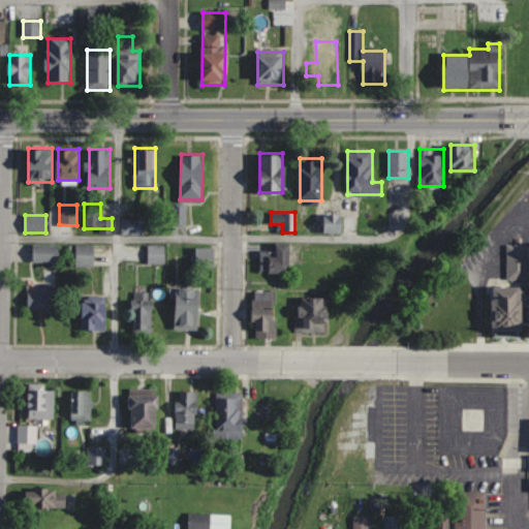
[(324,215),(324,232),(343,232),(343,215),(324,215)]
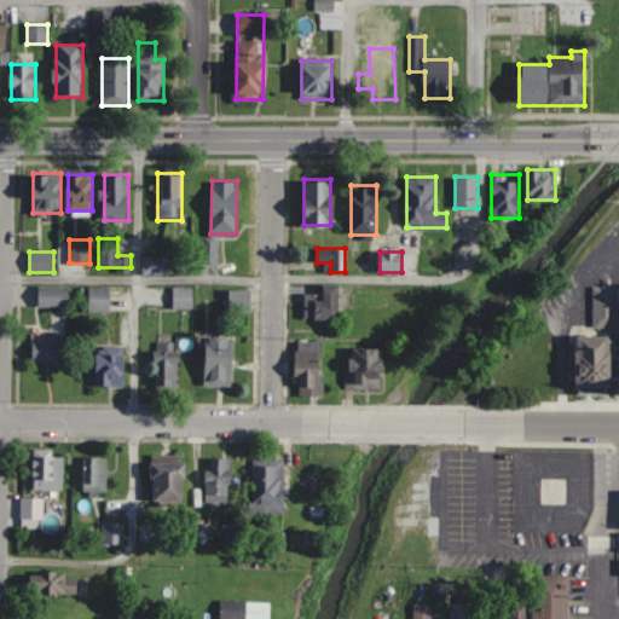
[(169,276),(169,256),(142,256),(142,276),(169,276)]
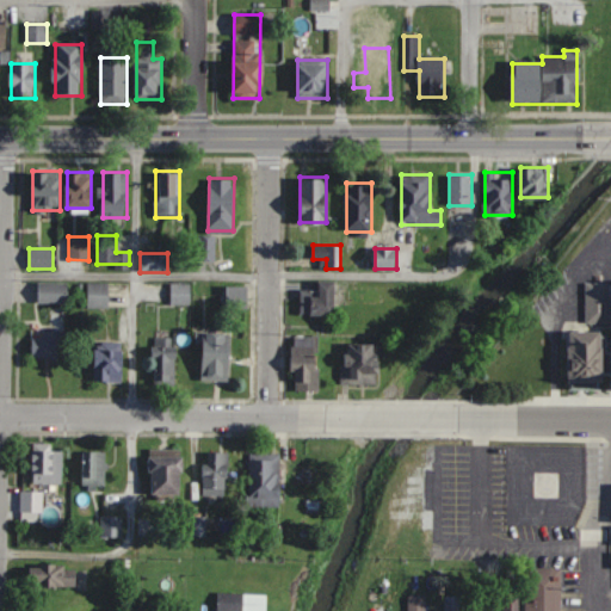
[(109,282),(87,282),(87,308),(109,308),(109,282)]
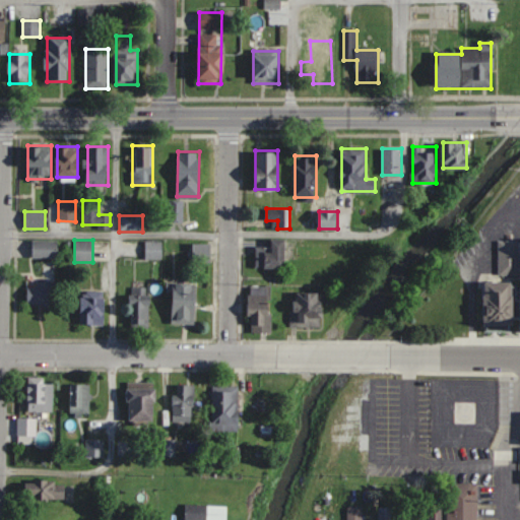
[(285,240),(271,240),(271,246),(256,246),(256,267),(285,267),(285,240)]
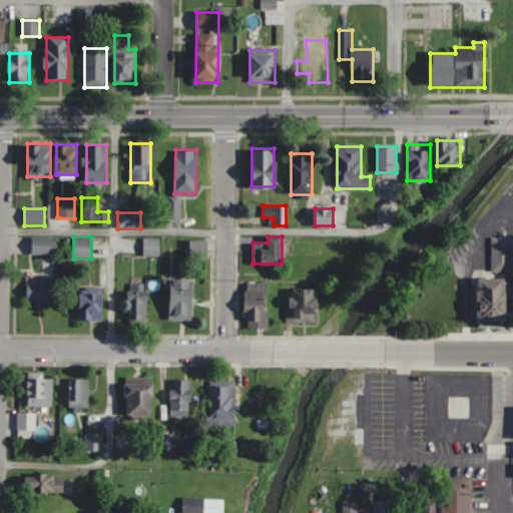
[(512,257),(512,258),(511,236),(492,236),(493,277),(478,277),(479,326),(512,325),(511,286),(512,285),(512,257)]
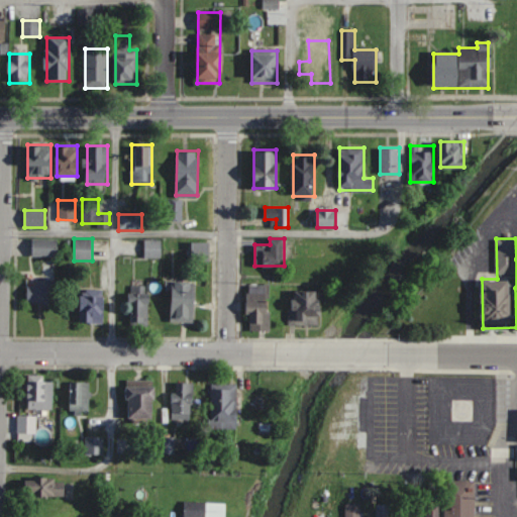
[(32,254),(57,254),(57,239),(32,239),(32,254)]
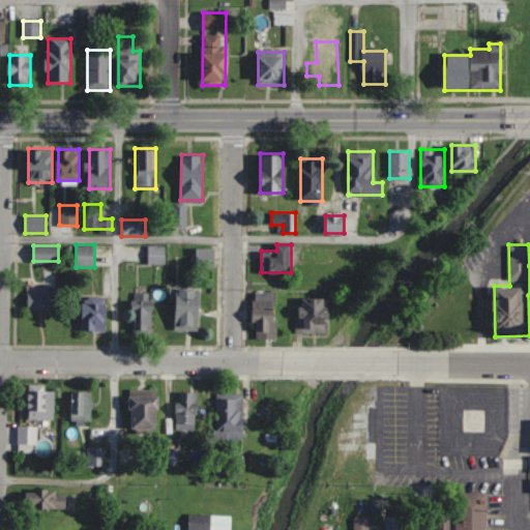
[(148,264),(166,264),(166,246),(148,246),(148,264)]
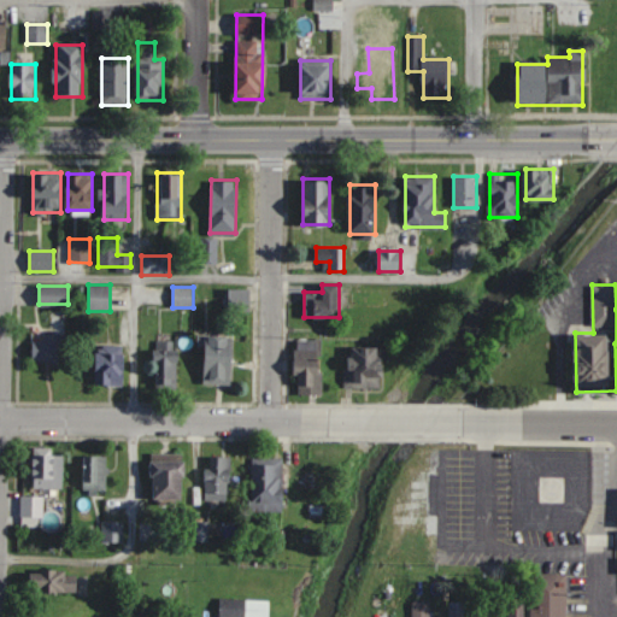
[(250,311),(250,288),(230,288),(230,311),(250,311)]
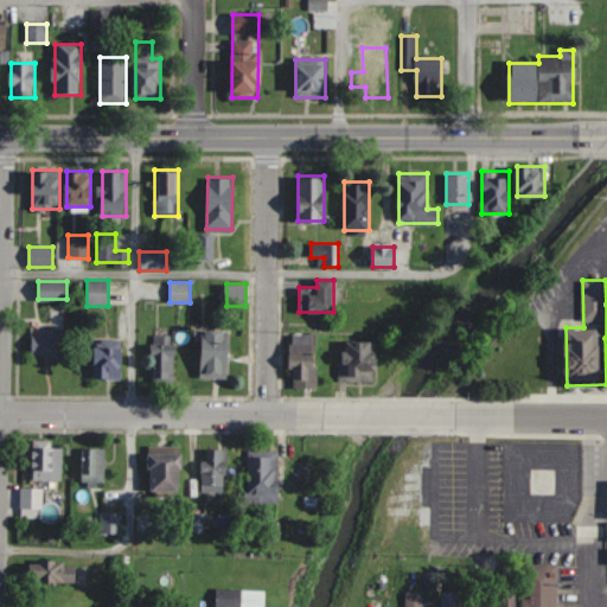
[(31,357),(64,357),(64,327),(31,327),(31,357)]
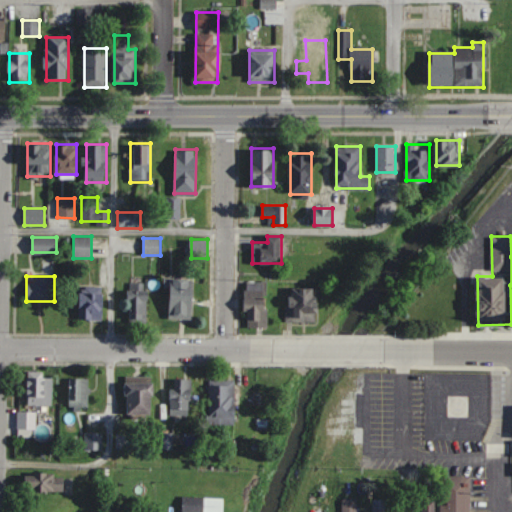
[(193,279),(171,279),(171,318),(193,318),(193,279)]
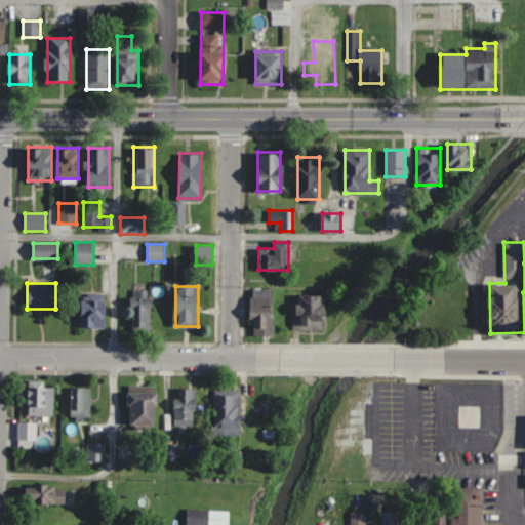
[(274,334),(274,289),(251,288),(251,334),(274,334)]
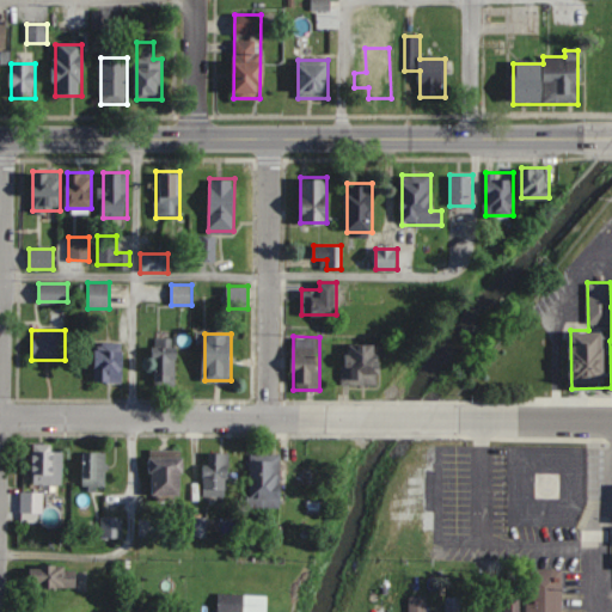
[(176,338),(153,338),(153,385),(176,385),(176,338)]
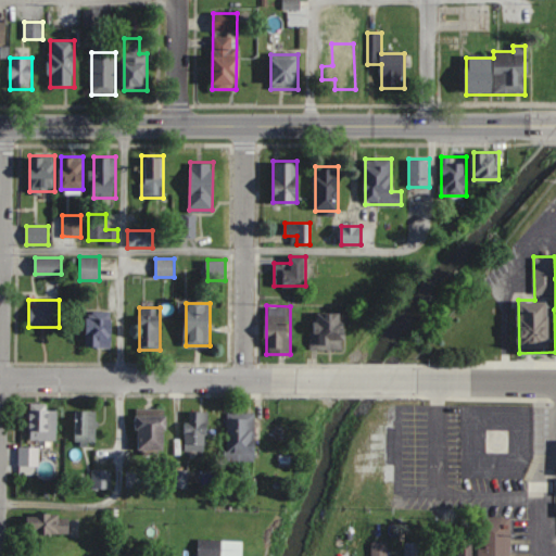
[(87,346),(112,346),(112,311),(87,311),(87,346)]
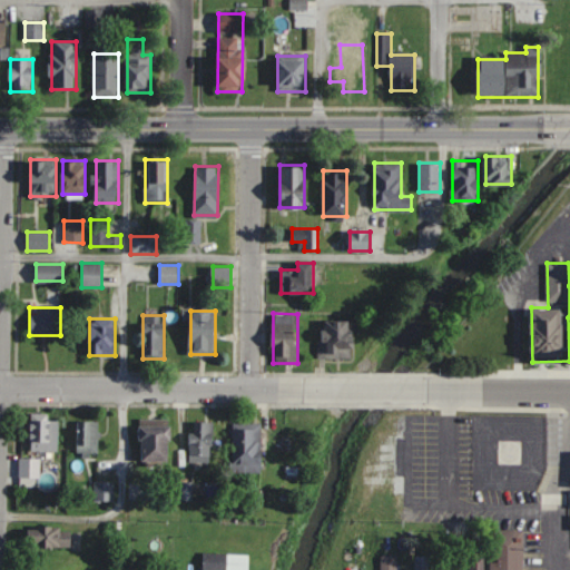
[(353,359),(353,320),(320,320),(320,359),(353,359)]
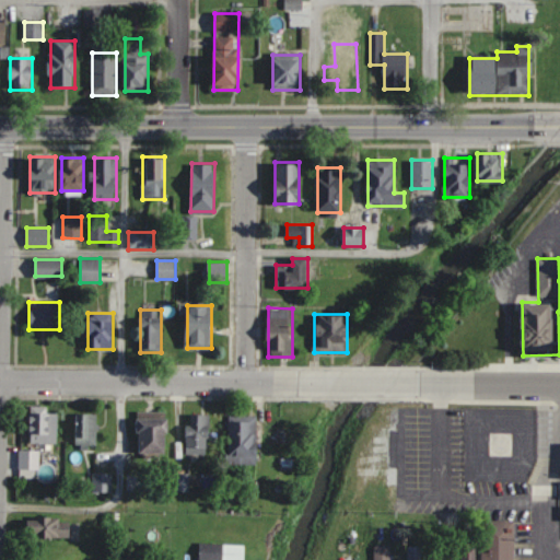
[(31,443),(57,443),(57,412),(31,412),(31,443)]
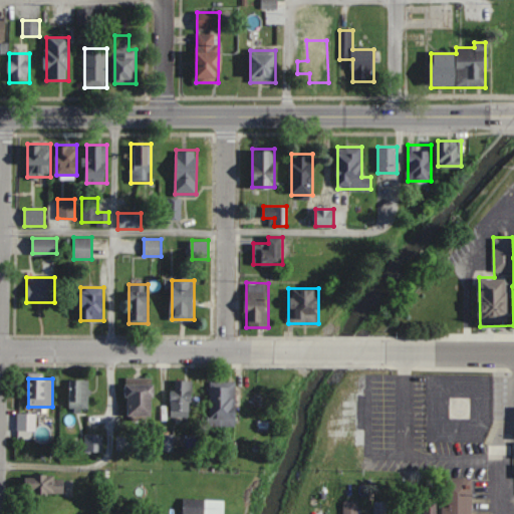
[(69,379),(69,412),(88,412),(88,379),(69,379)]
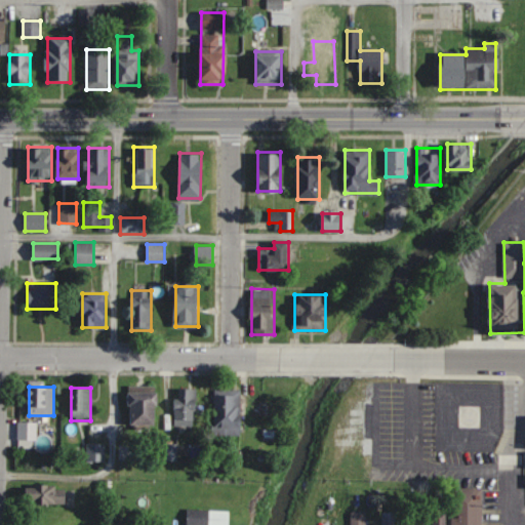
[(196,388),(175,388),(175,426),(196,426),(196,388)]
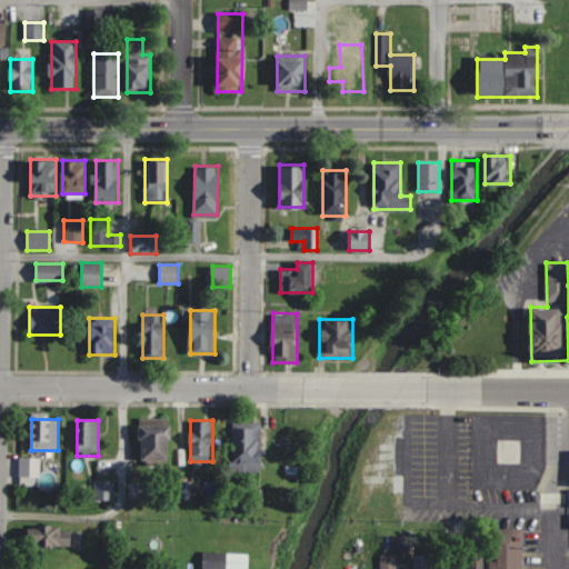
[(261,423),(232,423),(232,470),(261,470),(261,423)]
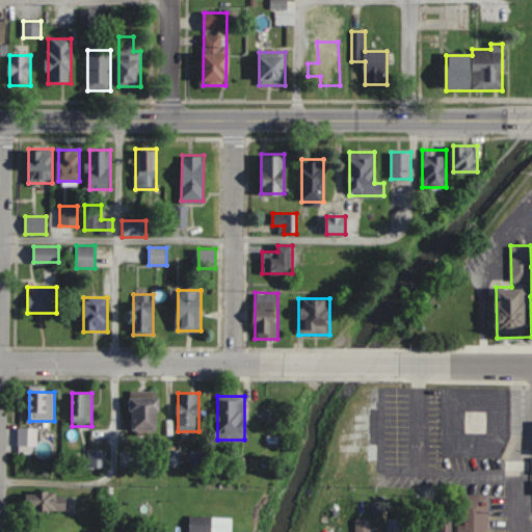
[(130,431),(158,431),(158,397),(130,397),(130,431)]
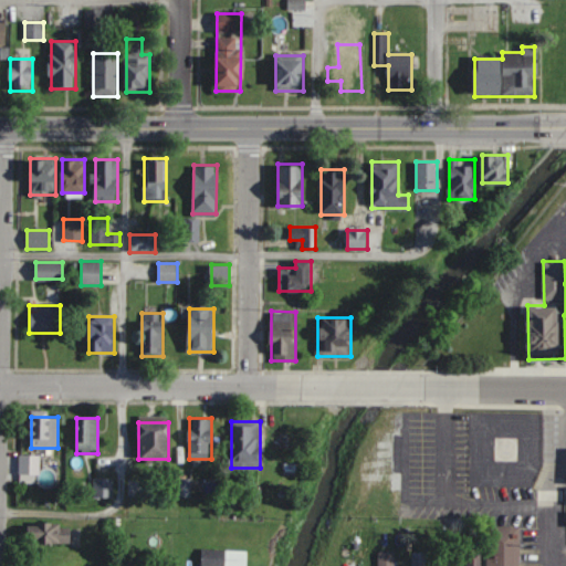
[(40,474),(40,454),(19,454),(19,474),(40,474)]
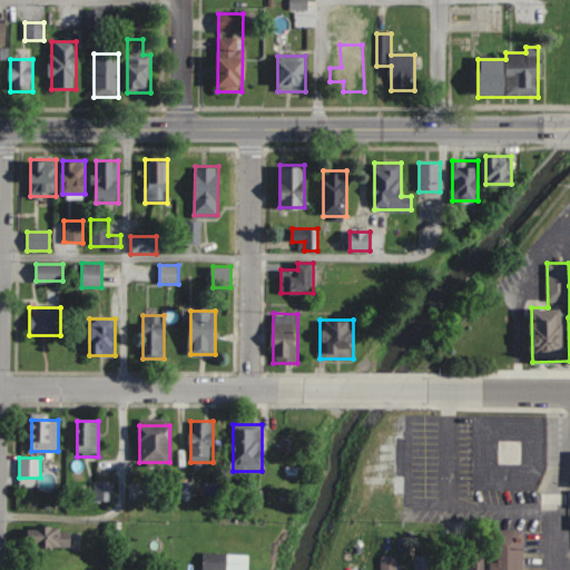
[(114,500),(114,481),(95,481),(95,500),(114,500)]
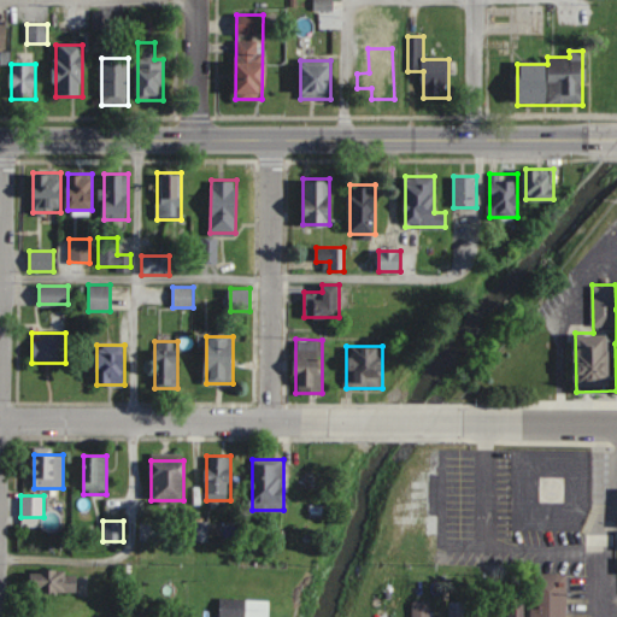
[(158,540),(158,523),(140,523),(140,540),(158,540)]
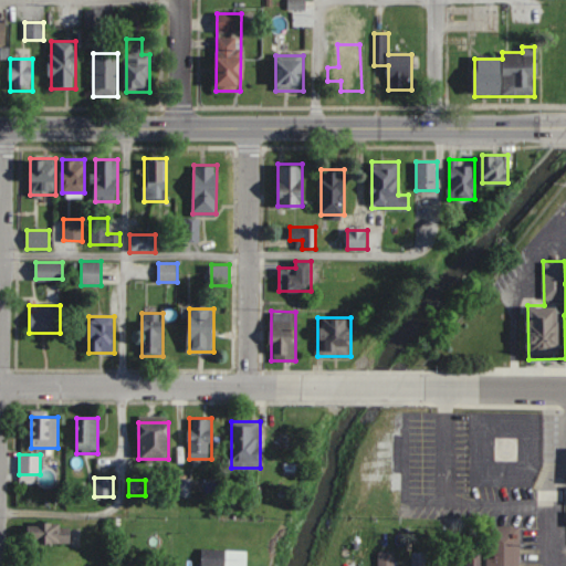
[(29,542),(71,542),(71,523),(29,523),(29,542)]
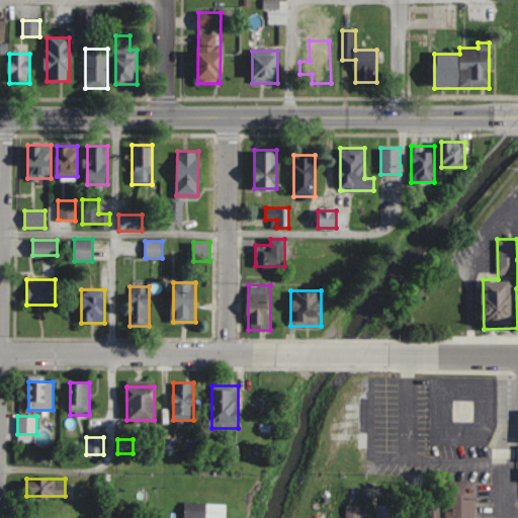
[(445,517),(475,517),(476,482),(445,482),(445,517)]
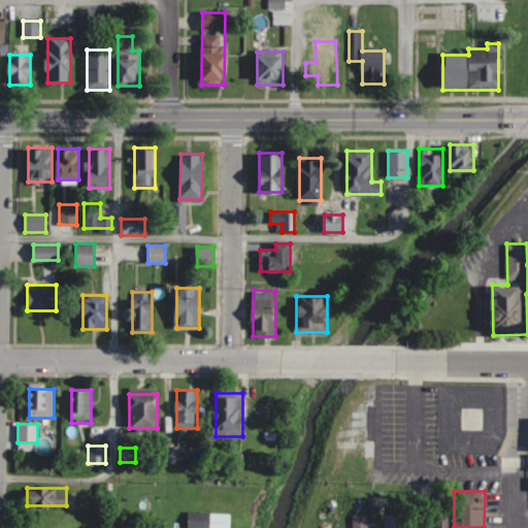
[(230,527),(231,513),(188,513),(187,527),(230,527)]
